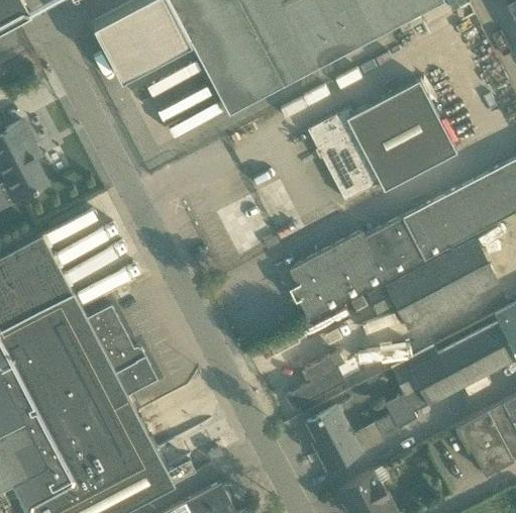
[(0,0),(0,30),(30,14),(22,0),(0,0)]
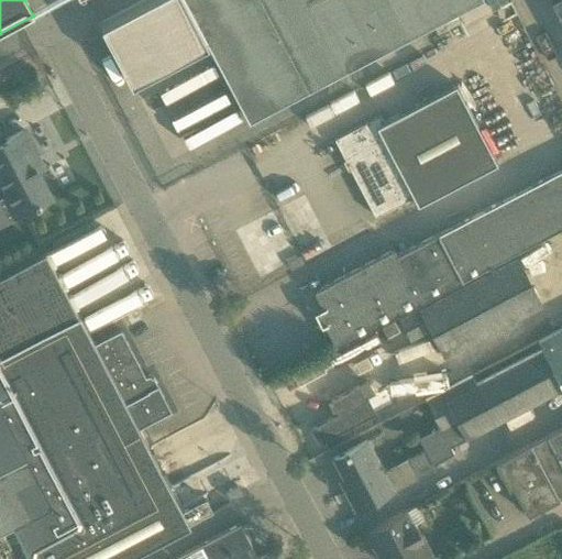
[(184,0),(250,123),(480,0),(184,0)]
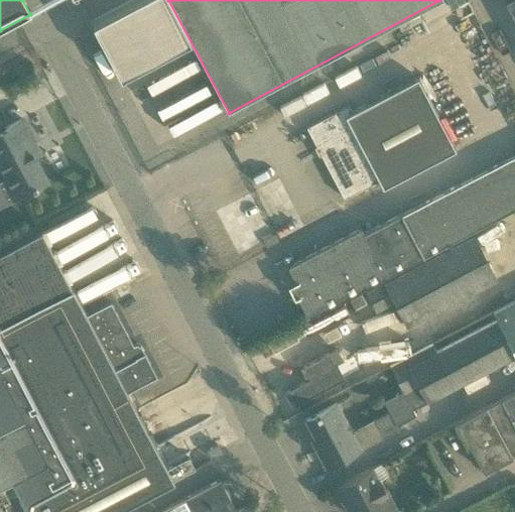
[(514,0),(505,0),(514,18),(514,0)]
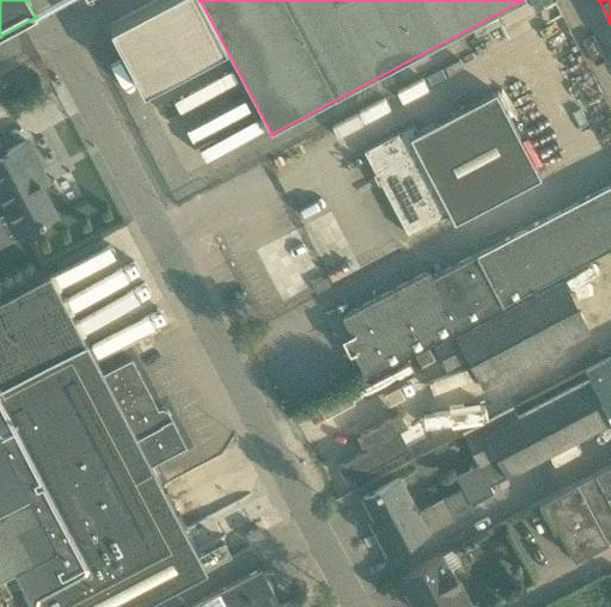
[(364,155),(366,159),(409,240),(450,219),(454,227),(541,182),(495,96),(419,136),(415,128),(364,155)]
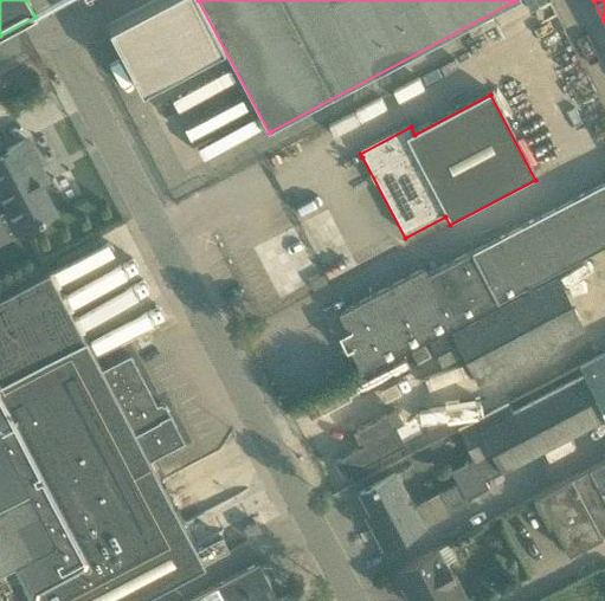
[(5,155),(0,144),(0,196),(20,236),(56,217),(36,178),(42,174),(26,144),(5,155)]
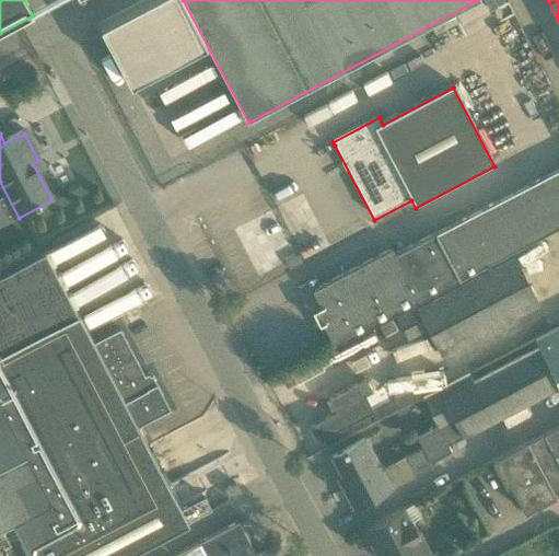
[(335,349),(558,234),(558,174),(396,261),(392,253),(313,294),(322,311),(318,312),(326,325),(323,326),(335,349)]
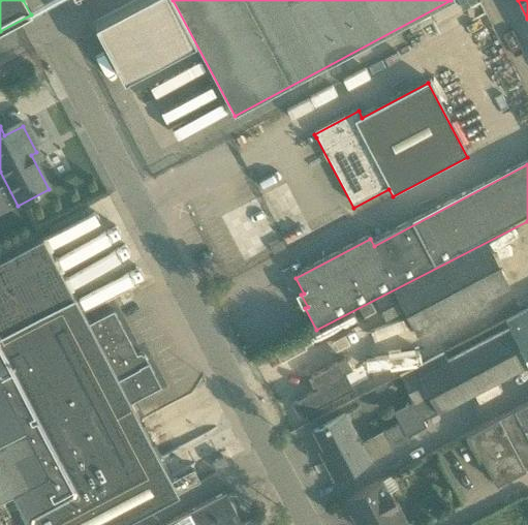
[(193,472),(172,484),(130,405),(161,389),(145,359),(143,357),(140,357),(137,358),(114,313),(89,327),(42,238),(0,259),(0,515),(5,524),(123,524),(200,485),(193,472)]
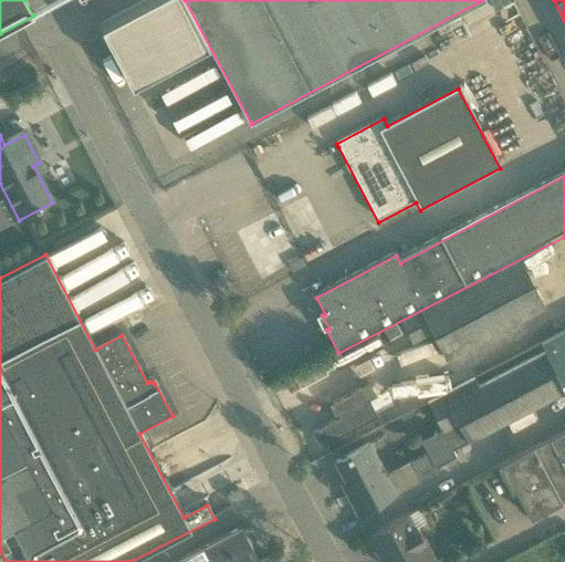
[(432,334),(448,363),(546,311),(521,263),(404,325),(414,344),(432,334)]
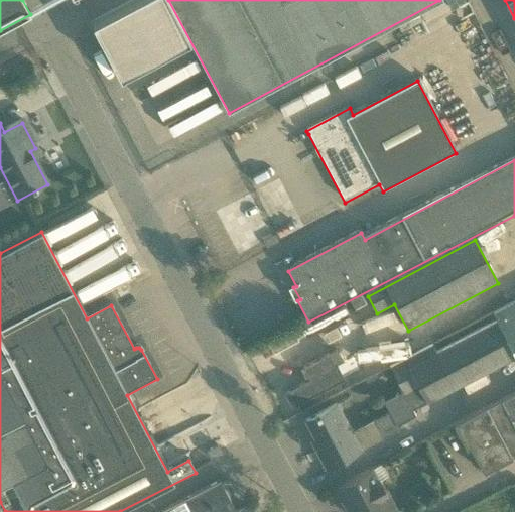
[(400,409),(389,416),(396,428),(416,418),(412,412),(426,405),(514,359),(514,305),(494,316),(497,323),(436,354),(433,347),(405,361),(389,369),(402,394),(395,399),(400,409)]
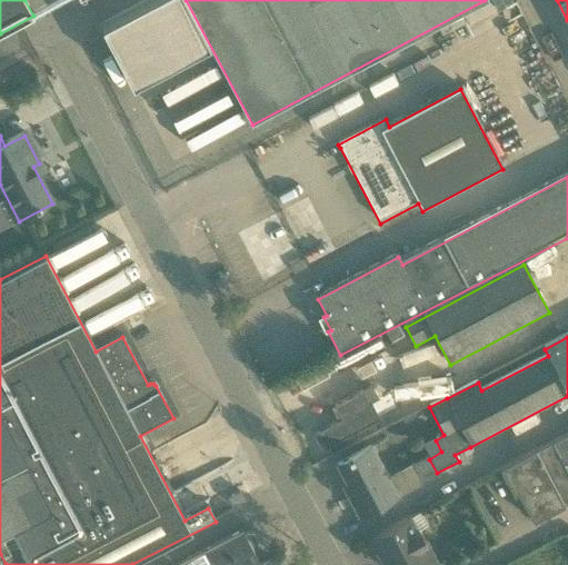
[(457,375),(434,385),(437,396),(461,386),(457,375)]
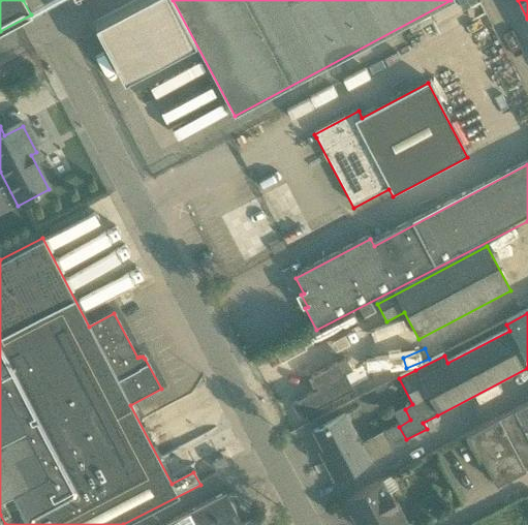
[(353,374),(347,362),(308,380),(315,395),(291,406),(300,421),(353,393),(346,377),(353,374)]
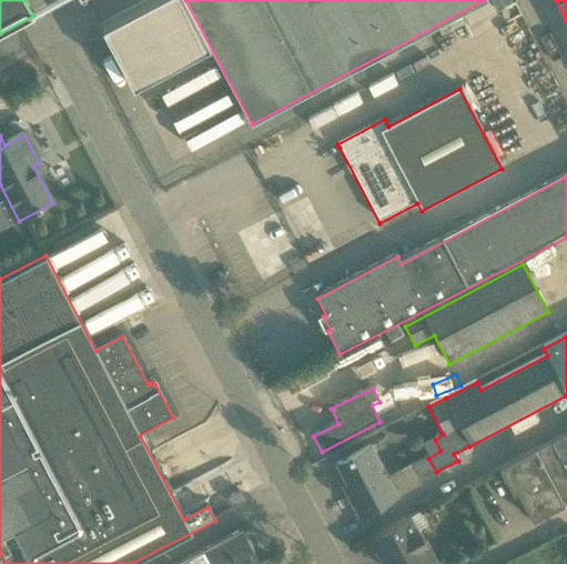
[(566,435),(498,471),(509,492),(514,490),(532,523),(563,506),(560,503),(566,500),(566,435)]
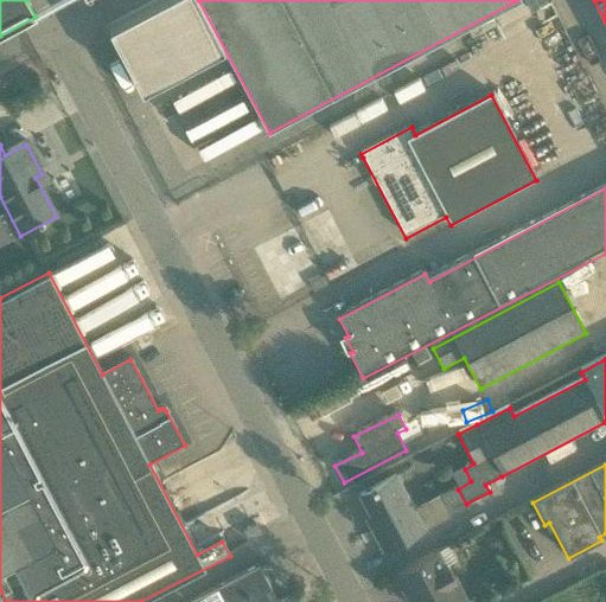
[(199,474),(165,486),(170,499),(204,487),(199,474)]
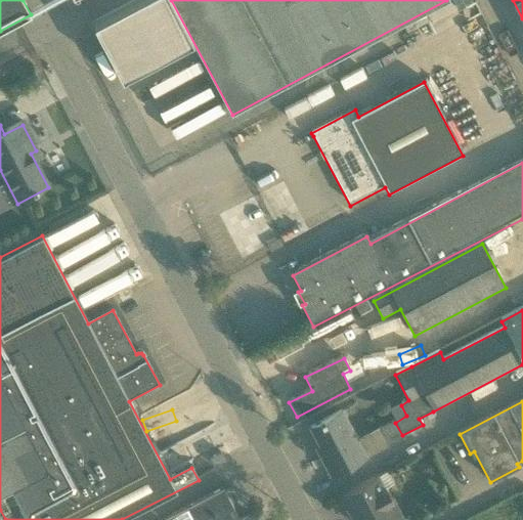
[(332,478),(366,460),(342,414),(311,430),(324,456),(320,458),(332,478)]
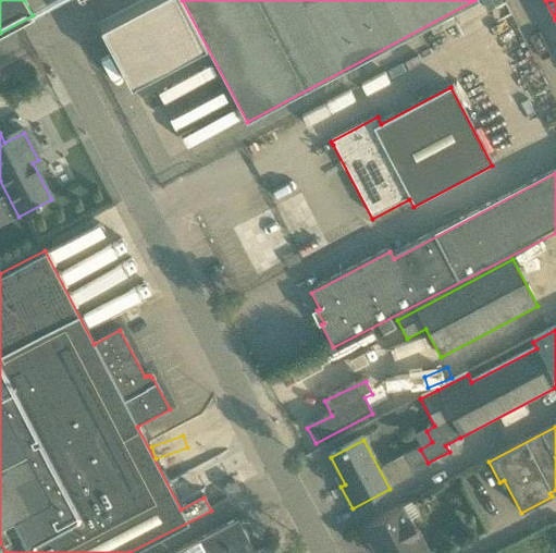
[(420,450),(402,459),(410,476),(429,466),(428,463),(420,450)]
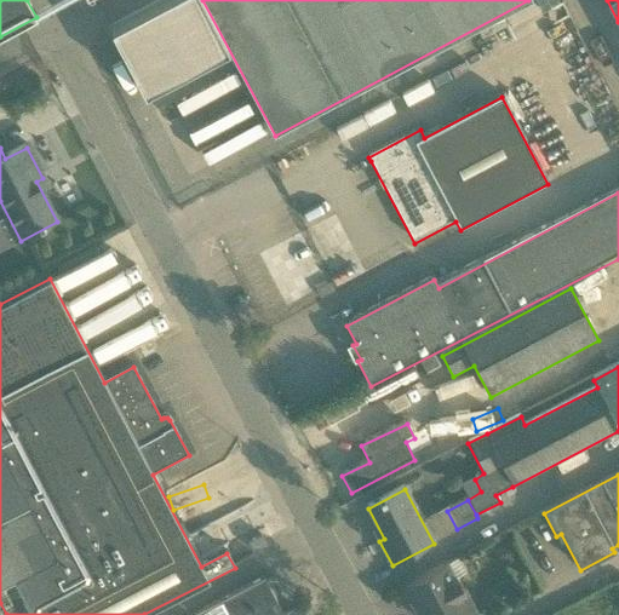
[(423,609),(425,614),(475,614),(457,579),(453,581),(446,567),(405,590),(417,613),(423,609)]
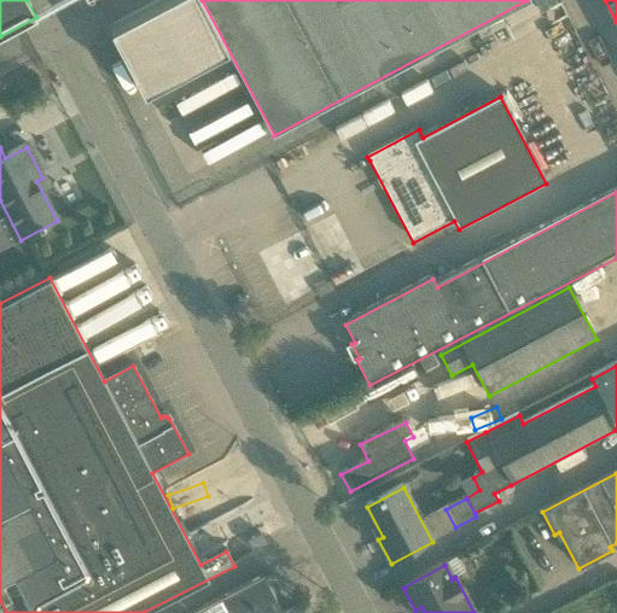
[(265,578),(221,601),(199,612),(297,612),(296,608),(289,612),(277,612),(272,605),(277,602),(274,599),(278,596),(281,590),(277,582),(269,581),(267,583),(265,578)]
